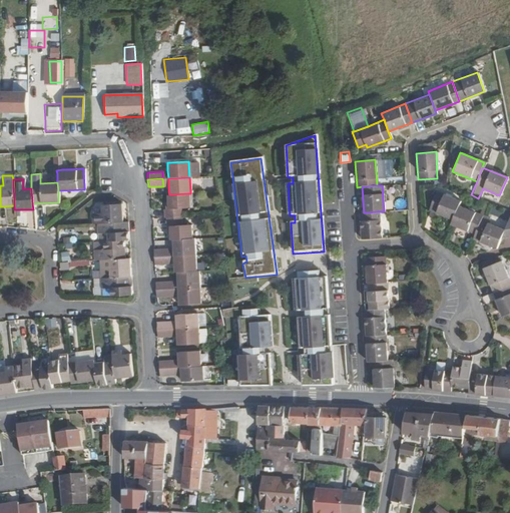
[(459,200),(435,191),(427,209),(451,219),(457,205),(459,200)]
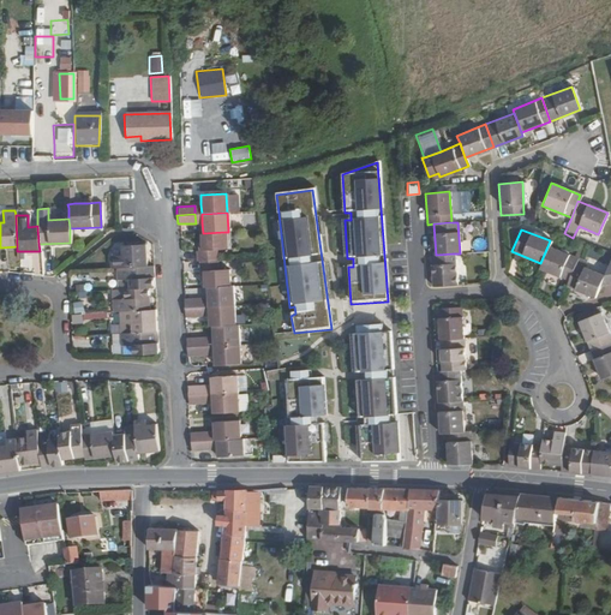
[(201,250),(197,251),(197,261),(216,260),(215,250),(226,249),(225,232),(203,233),(199,233),(199,240),(201,250)]
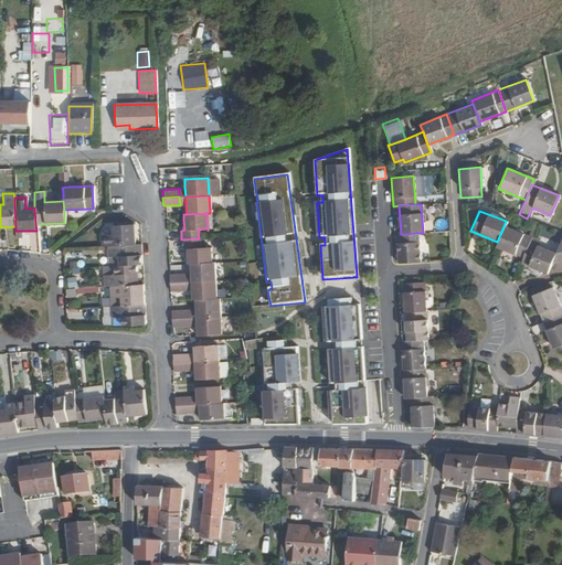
[(434,230),(446,228),(445,219),(433,220),(434,230)]
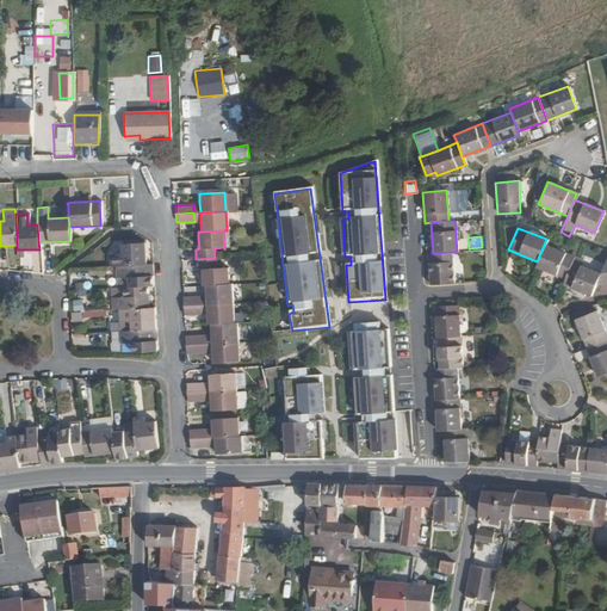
[(113,266),(144,264),(143,242),(119,244),(119,253),(107,254),(109,266),(113,266)]
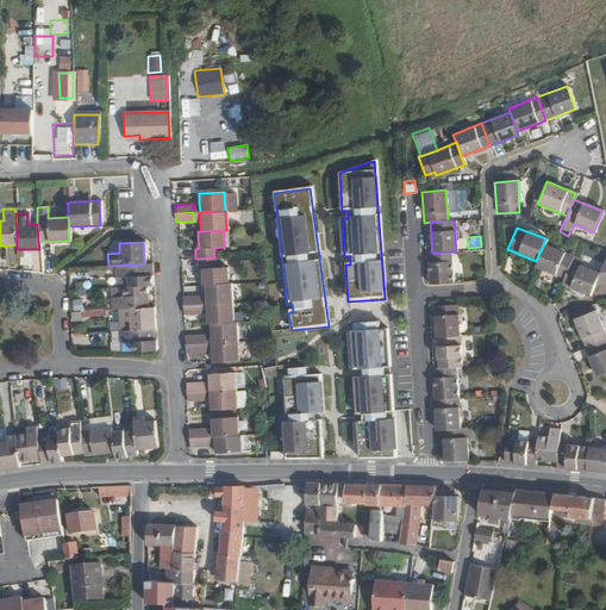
[(572,256),(543,244),(536,261),(533,267),(562,278),(569,261),(572,256)]
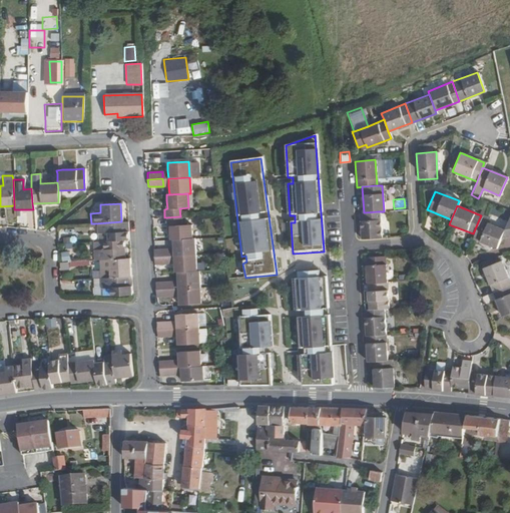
[(364,212),(359,212),(360,238),(380,237),(378,211),(364,212)]
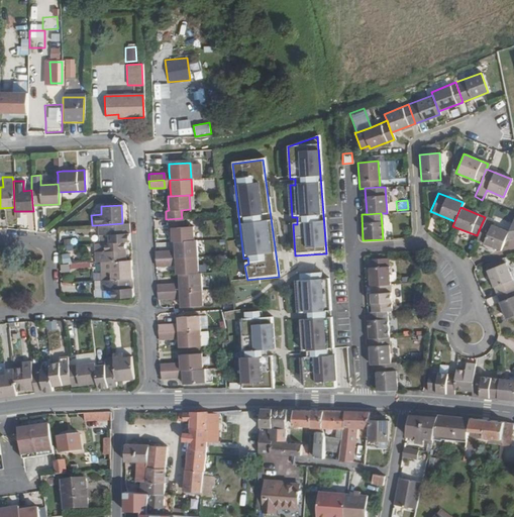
[(513,215),(507,231),(483,221),(477,235),(475,240),(499,250),(504,240),(513,237),(513,215)]
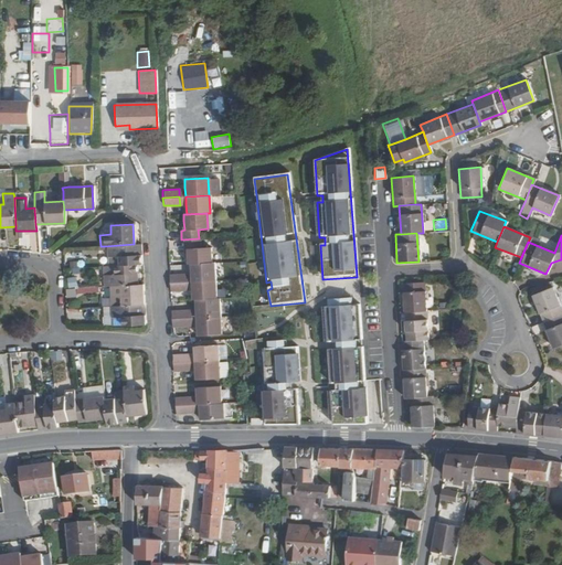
[(199,247),(199,238),(181,240),(182,248),(186,248),(186,257),(187,264),(189,264),(210,263),(209,247),(199,247)]
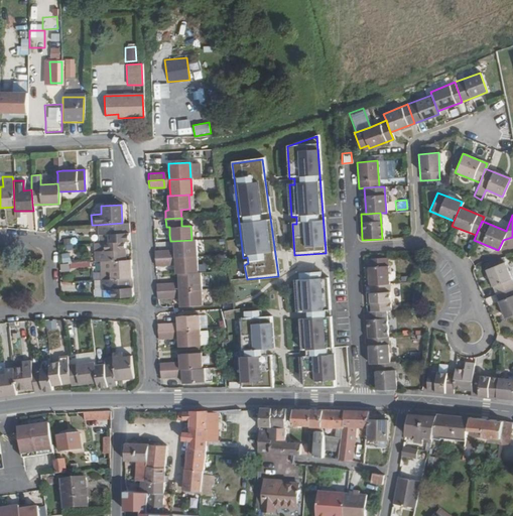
[(96,225),(97,235),(107,234),(108,242),(128,241),(127,223),(122,223),(96,225)]
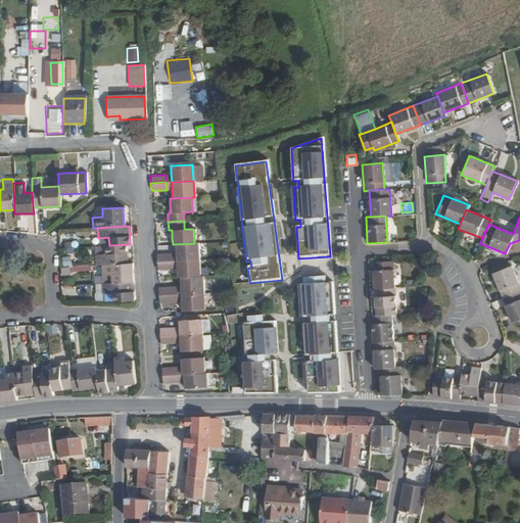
[(194,243),(175,244),(176,253),(176,260),(198,259),(197,243),(194,243)]
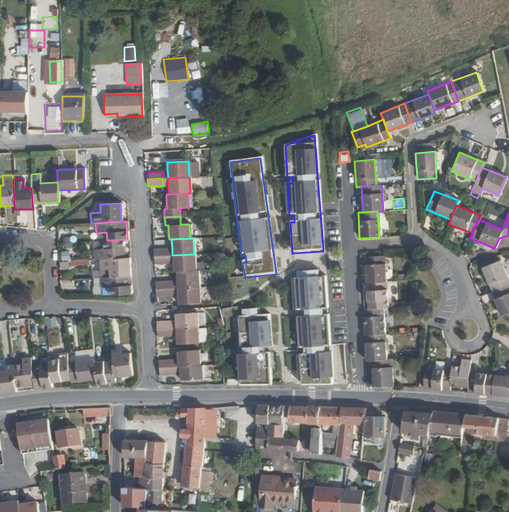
[(107,240),(102,241),(102,248),(95,249),(92,249),(93,260),(98,259),(123,258),(122,240),(107,240)]
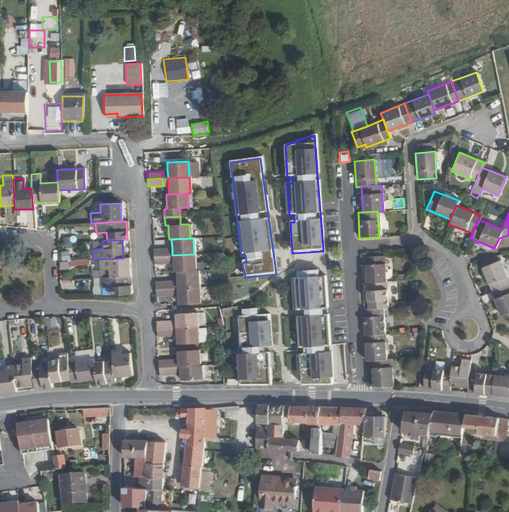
[(94,241),(95,249),(102,248),(102,241),(94,241)]
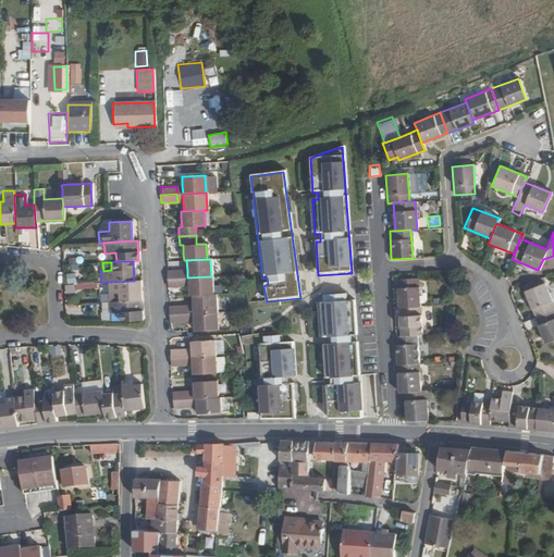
[(181,270),(165,271),(165,279),(182,277),(181,270)]
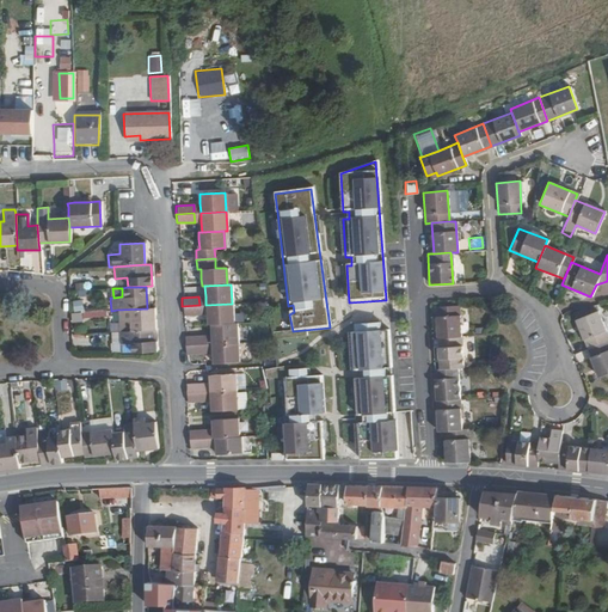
[(232,304),(206,305),(206,314),(207,324),(210,324),(233,323),(232,304)]
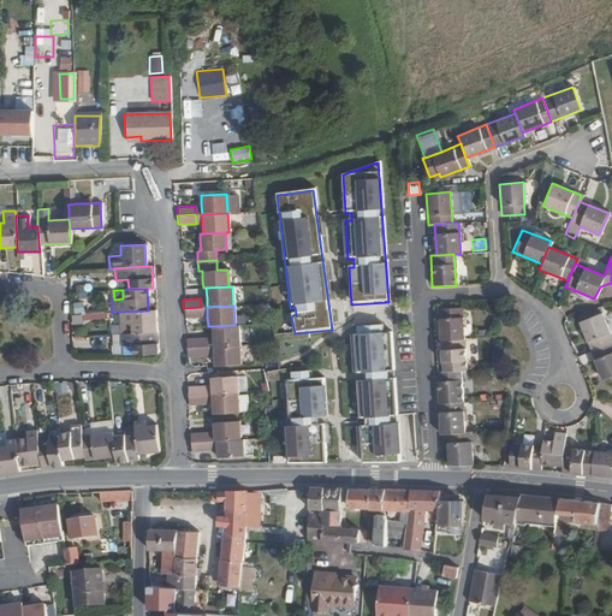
[(201,307),(183,308),(183,318),(202,317),(201,307)]
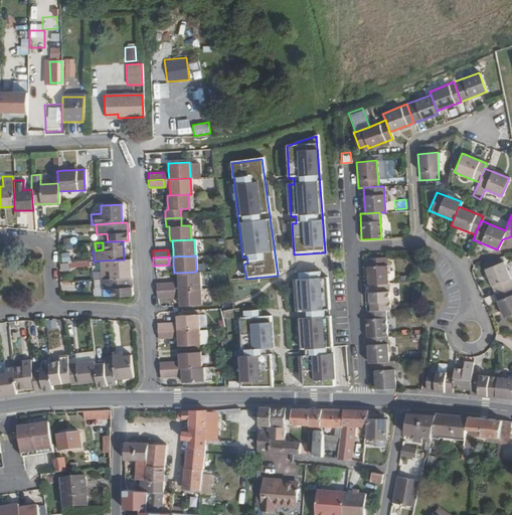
[(385,256),(365,259),(367,285),(387,284),(385,256)]
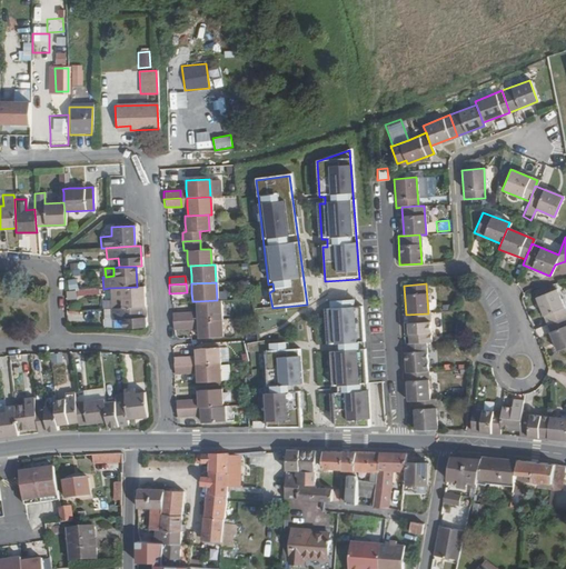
[(137,287),(109,288),(110,308),(144,307),(142,286),(137,287)]
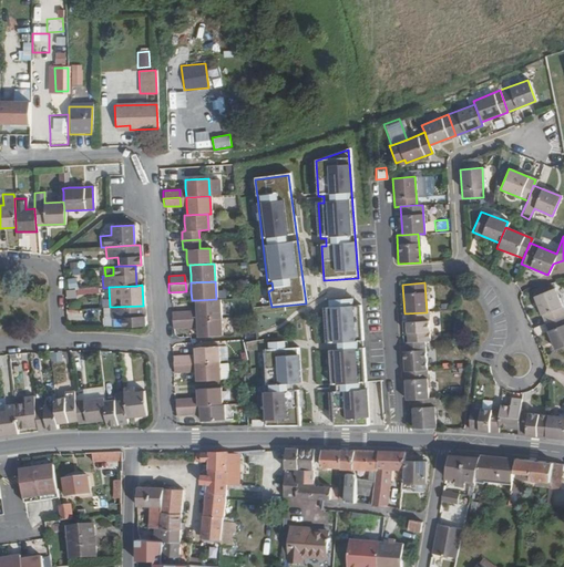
[(553,288),(532,296),(543,323),(563,315),(553,288)]
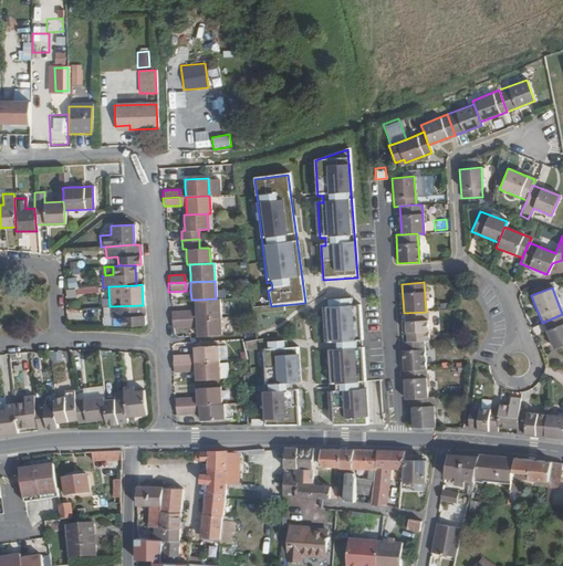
[(216,299),(195,300),(195,310),(196,317),(219,316),(219,299),(216,299)]
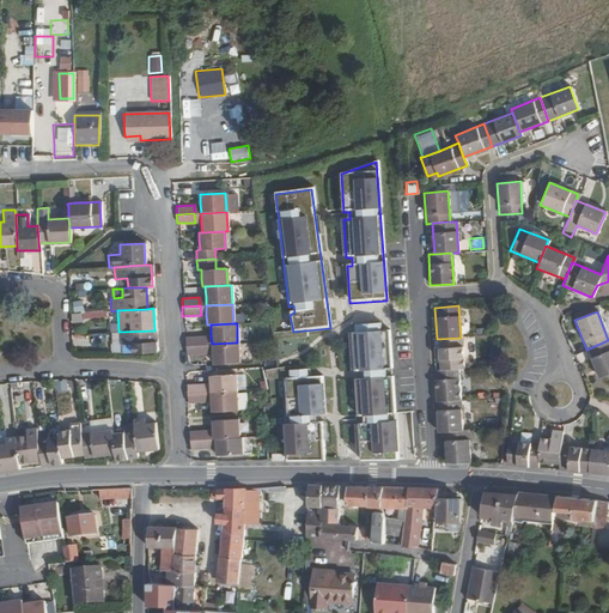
[(379,325),(358,326),(364,428),(358,428),(360,456),(360,463),(397,462),(389,333),(381,333),(379,325)]
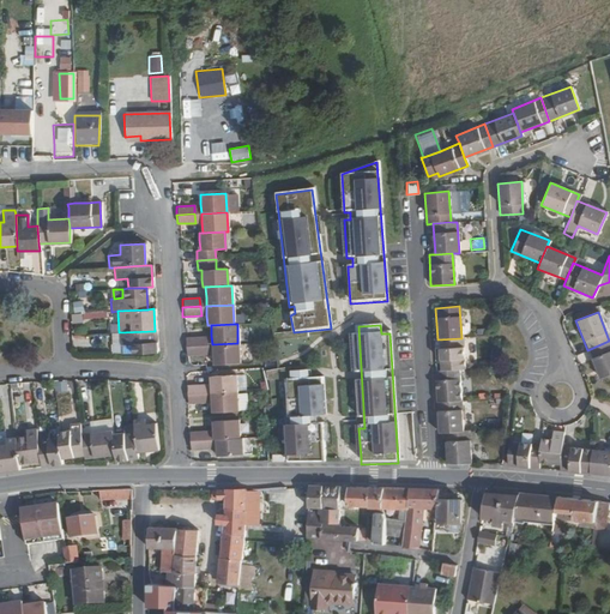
[(119,332),(119,344),(120,353),(132,353),(132,354),(156,353),(155,331),(119,332)]
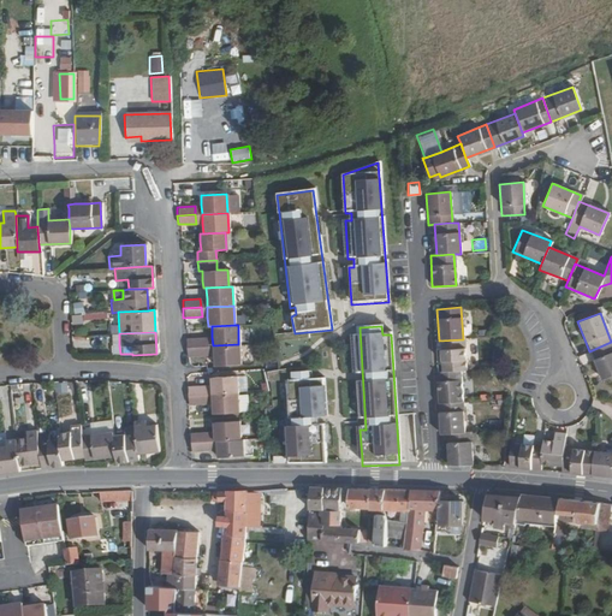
[(307,332),(295,333),(273,336),(274,343),(308,339),(307,332)]
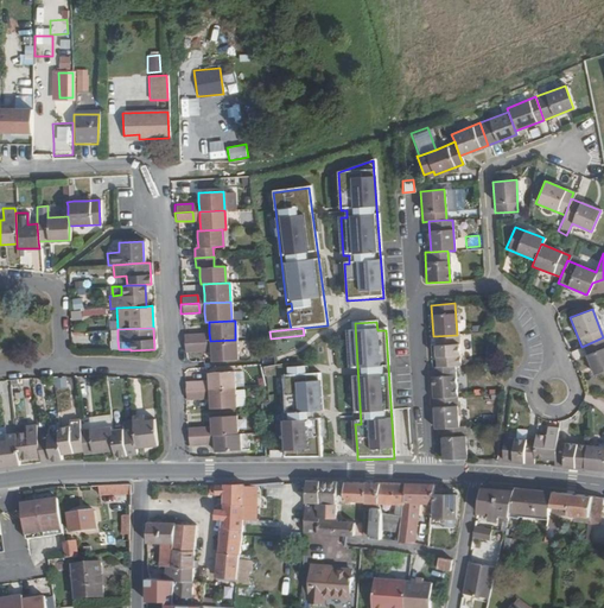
[(201,333),(182,334),(183,343),(201,342),(201,333)]
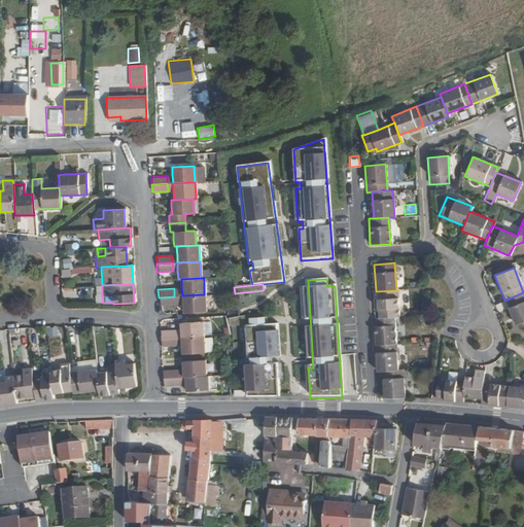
[(181,288),(174,288),(174,296),(182,295),(181,288)]
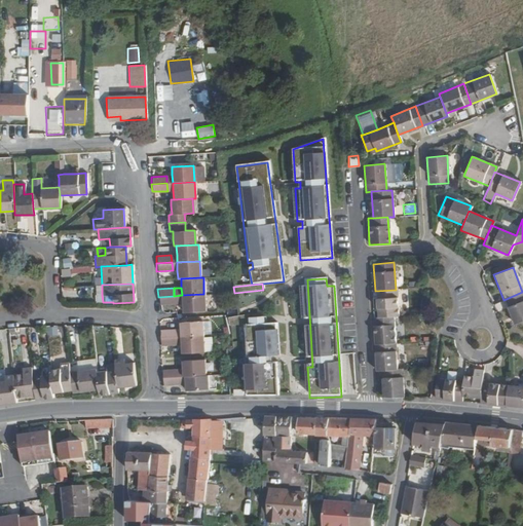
[(375,291),(377,317),(391,316),(398,315),(396,290),(375,291)]
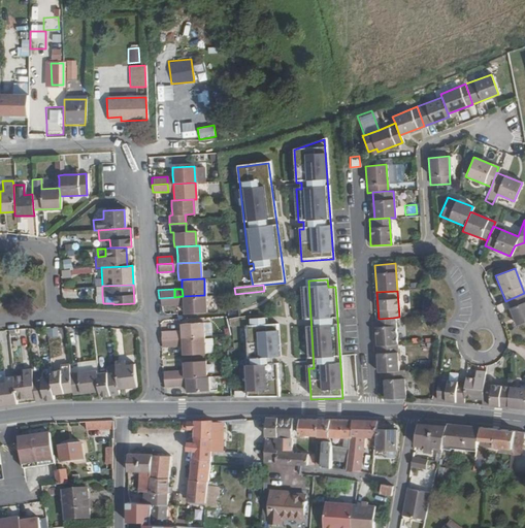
[(524,293),(505,301),(516,326),(524,321),(524,293)]
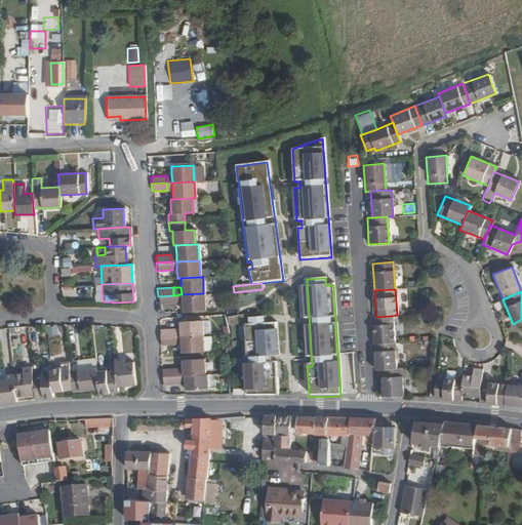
[(203,293),(182,294),(182,303),(183,312),(204,311),(203,293)]
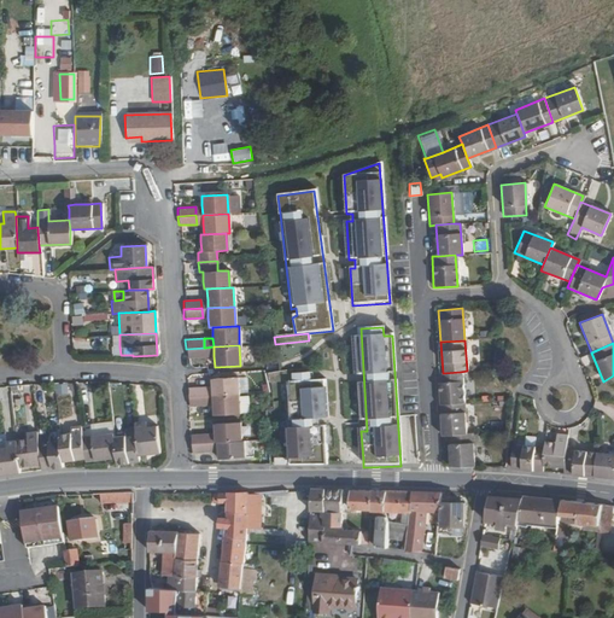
[(214,347),(204,348),(204,357),(214,356),(214,347)]
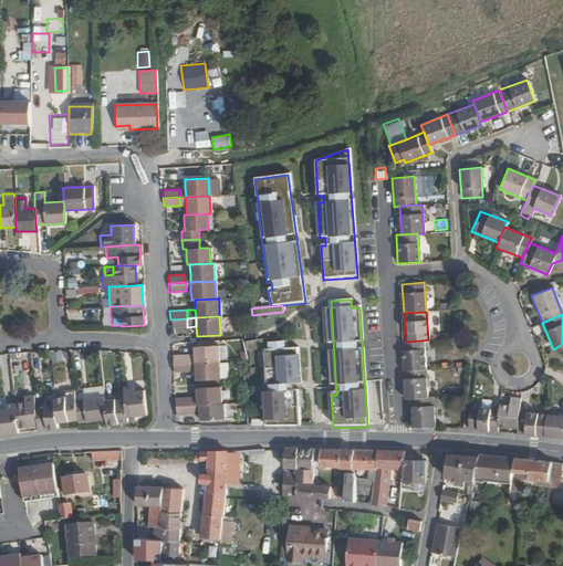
[(187,318),(170,320),(170,327),(187,327),(187,318)]
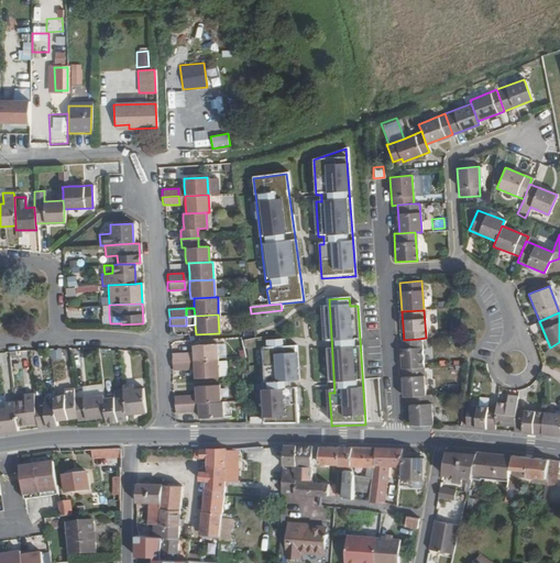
[(397,340),(399,368),(421,367),(419,339),(404,340),(397,340)]
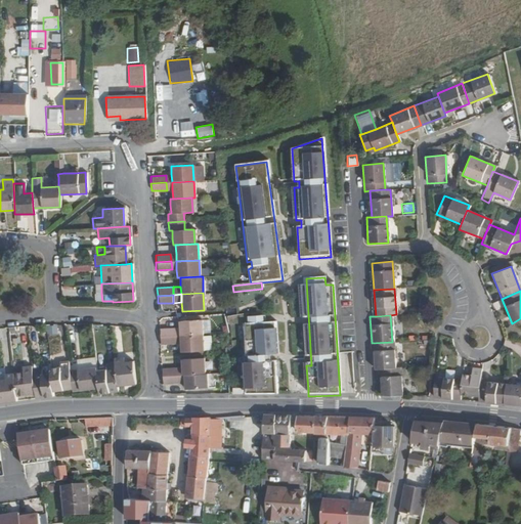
[(247,325),(244,325),(245,363),(242,363),(245,396),(277,397),(277,393),(274,323),(263,323),(263,317),(247,318),(247,325)]
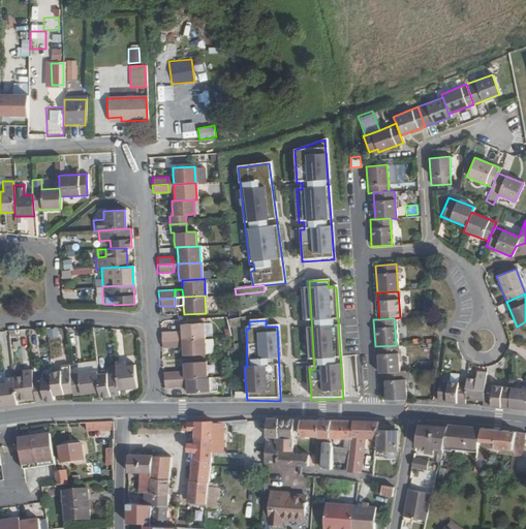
[(203,322),(180,324),(181,331),(181,339),(204,337),(203,322)]
